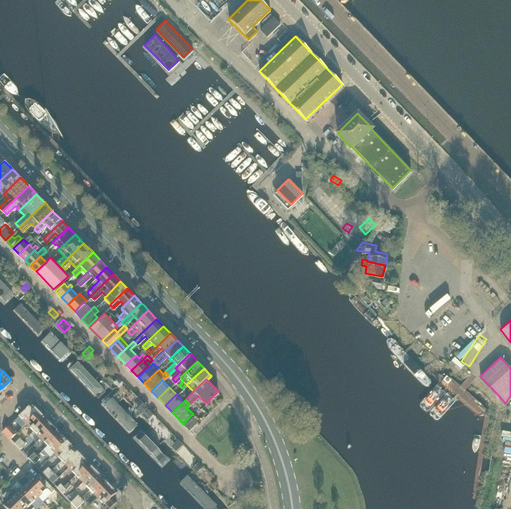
[(36,407),(37,407),(31,401),(29,403),(18,414),(25,422),(38,410),(36,407)]
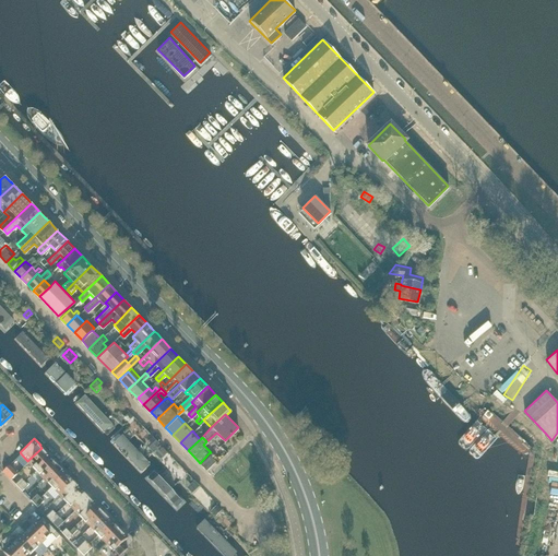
[(45,449),(44,450),(42,448),(27,461),(35,469),(49,456),(47,453),(48,452),(45,449)]
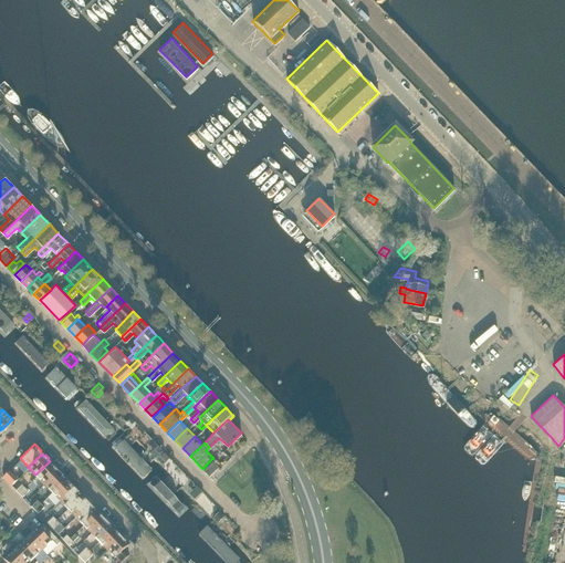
[(208,476),(218,466),(211,459),(202,469),(208,476)]
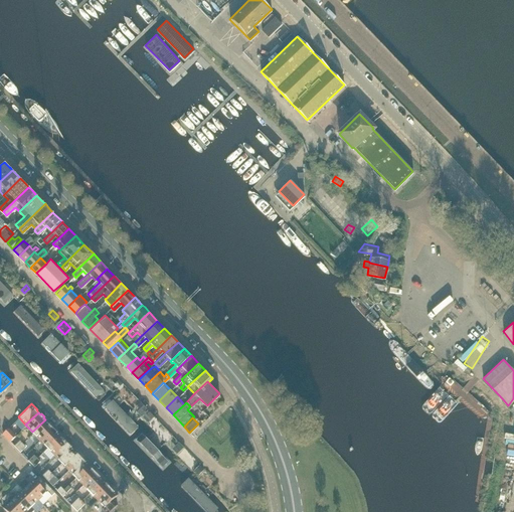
[(48,420),(47,421),(45,419),(32,432),(40,439),(52,427),(50,424),(51,423),(48,420)]
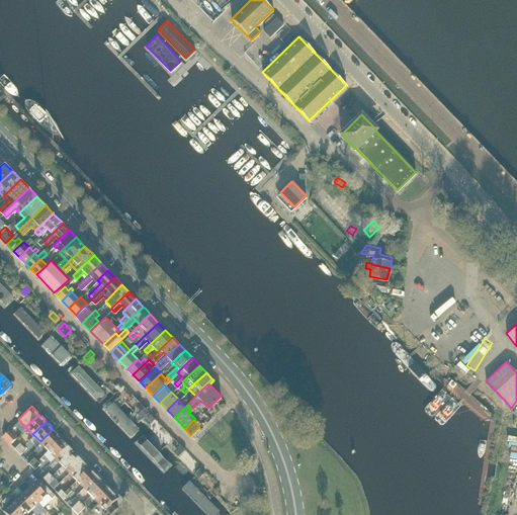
[(10,442),(15,437),(8,429),(2,434),(5,437),(8,440),(10,442)]
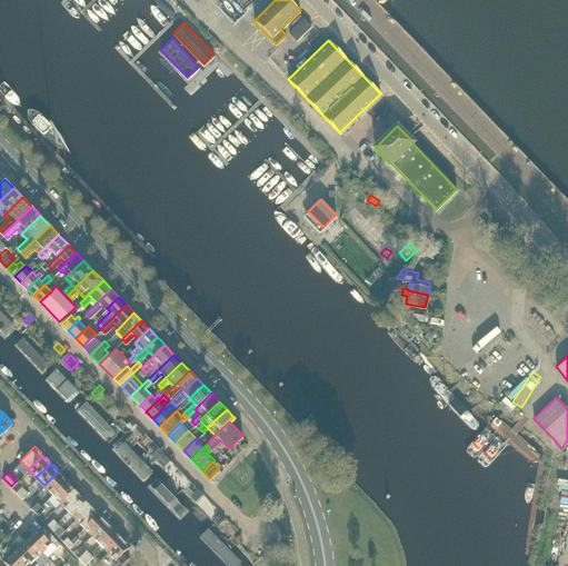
[(61,474),(60,474),(58,472),(45,485),(52,494),(66,480),(63,477),(65,477),(61,474)]
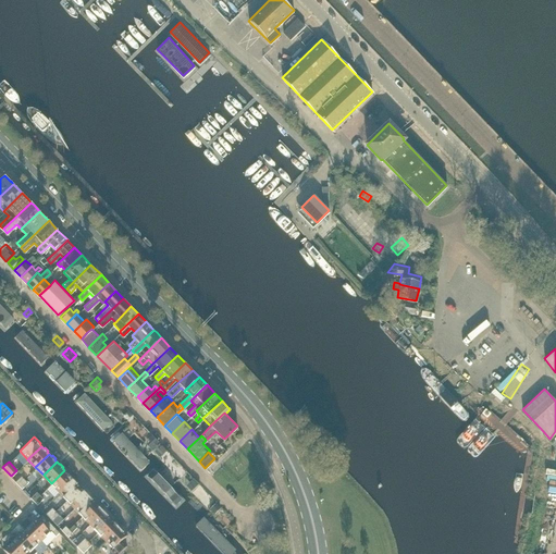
[(68,471),(66,472),(64,470),(51,483),(59,491),(72,478),(70,476),(71,475),(68,471)]
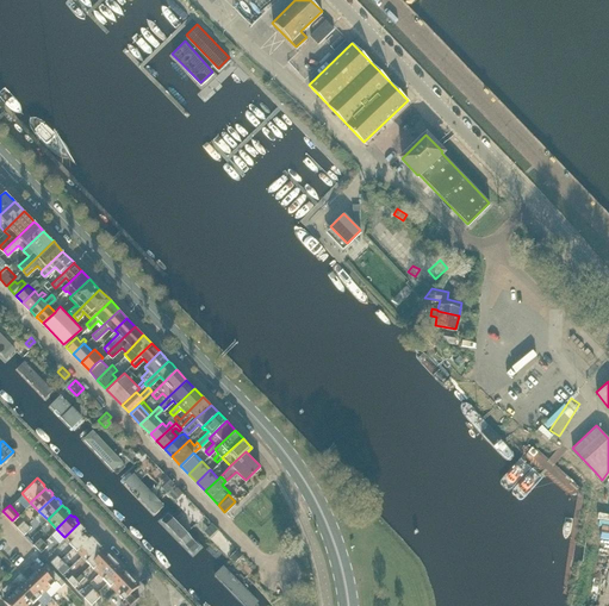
[(20,529),(26,523),(23,519),(17,525),(20,529)]
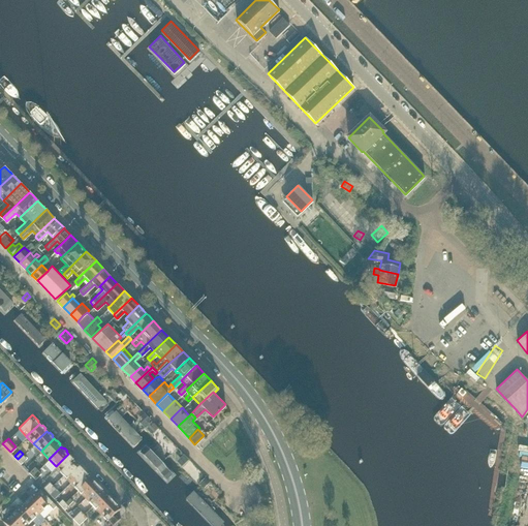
[(23,454),(18,459),(21,462),(26,457),(23,454)]
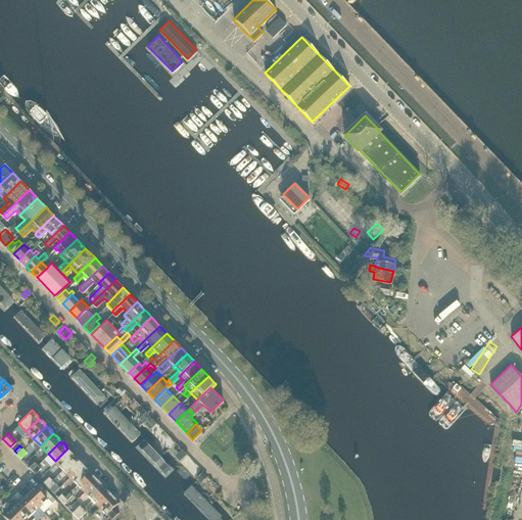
[(70,450),(69,451),(67,448),(55,461),(62,469),(75,456),(73,454),(74,453),(70,450)]
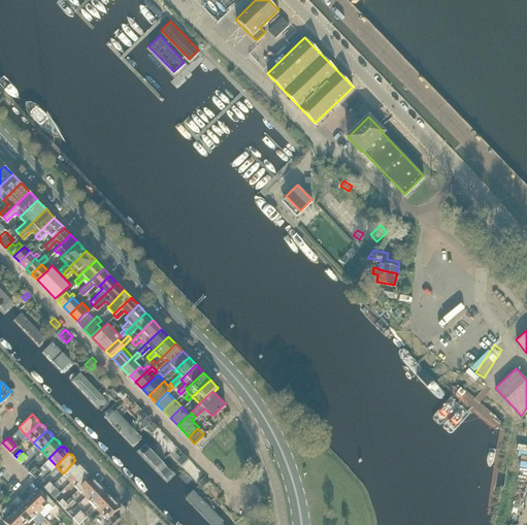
[(78,462),(75,460),(63,473),(70,481),(84,468),(80,466),(81,465),(78,462)]
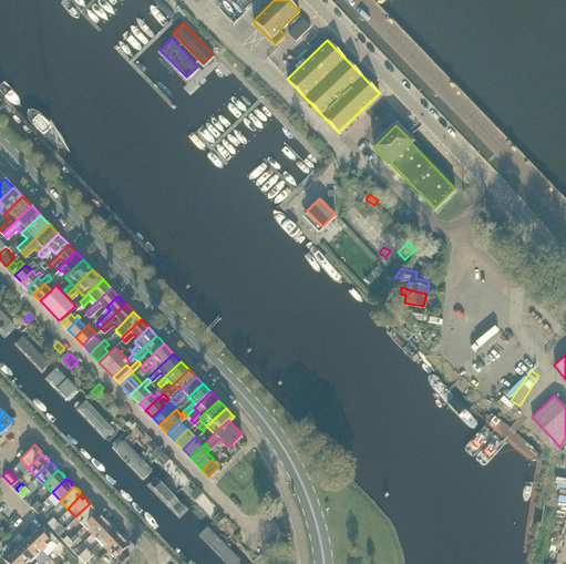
[(34,509),(40,503),(37,499),(31,505),(34,509)]
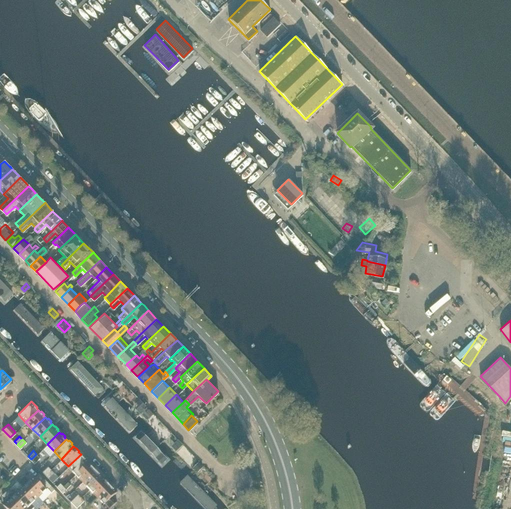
[(34,462),(39,457),(36,454),(31,459),(34,462)]
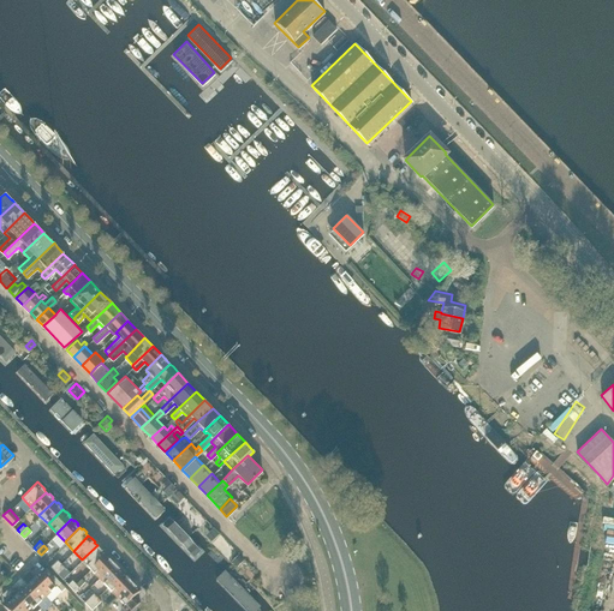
[(100,546),(100,547),(97,545),(82,559),(90,568),(106,553),(103,551),(103,550),(100,546)]
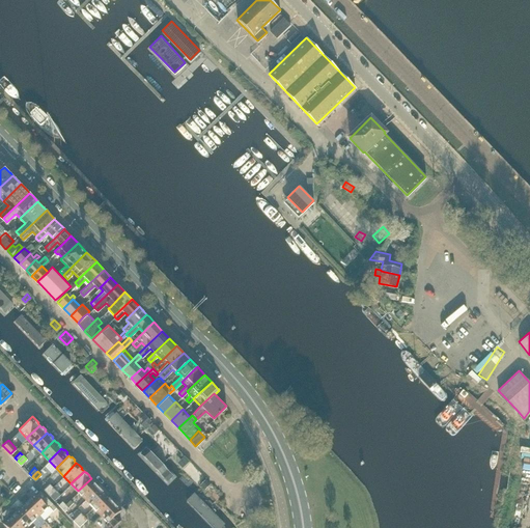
[(93,480),(91,478),(78,491),(85,499),(99,485),(96,483),(93,480)]
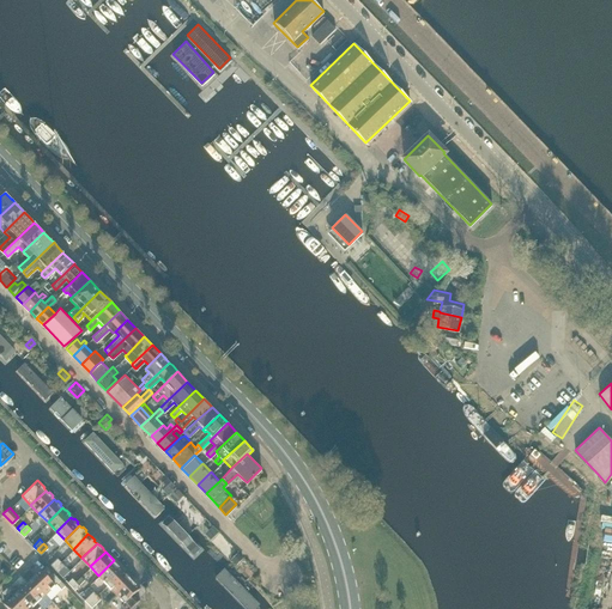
[(54,567),(61,560),(58,556),(50,564),(54,567)]
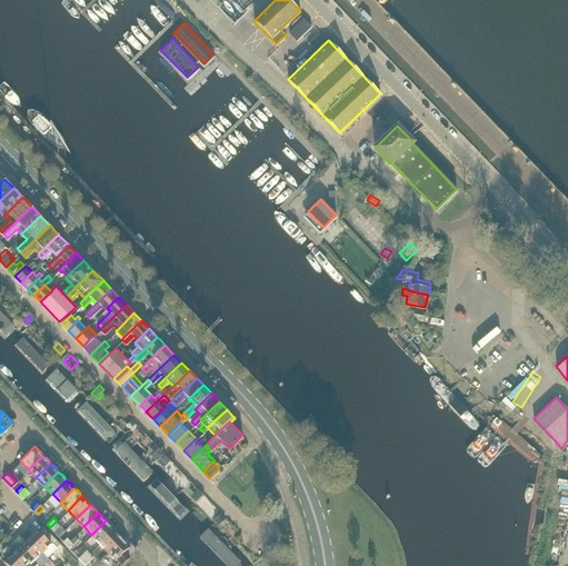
[(57,520),(50,527),(53,530),(60,524),(57,520)]
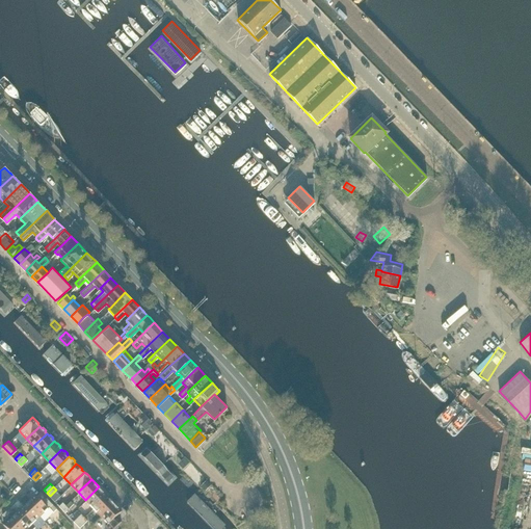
[(101,488),(101,490),(99,486),(85,500),(93,507),(106,495),(104,493),(104,492),(101,488)]
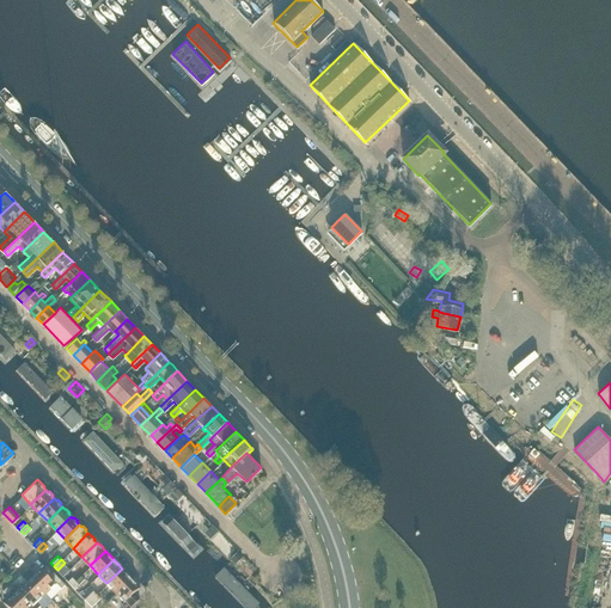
[(26,565),(23,569),(30,576),(46,591),(50,596),(61,587),(65,583),(47,564),(41,569),(40,567),(34,572),(31,570),(26,565)]
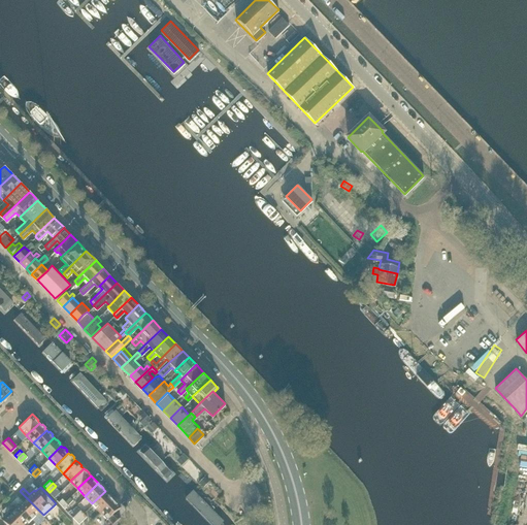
[(20,491),(17,494),(21,498),(23,500),(19,504),(32,518),(35,521),(37,524),(45,517),(43,515),(39,511),(26,497),(20,491)]
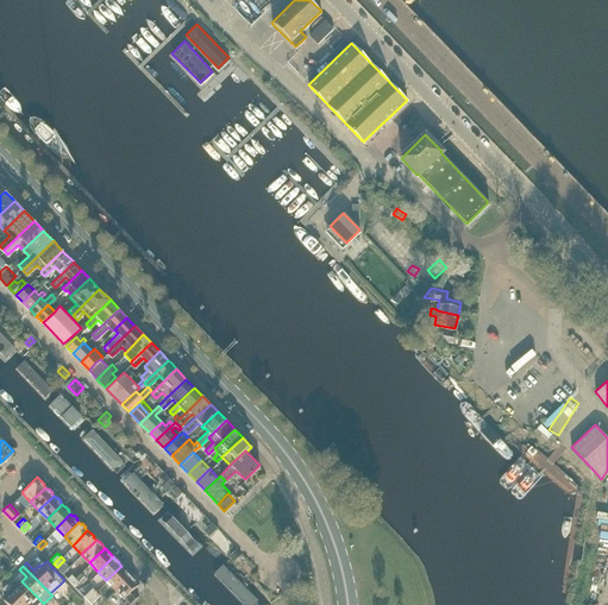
[(125,567),(124,568),(121,566),(106,580),(114,588),(130,574),(127,572),(129,571),(125,567)]
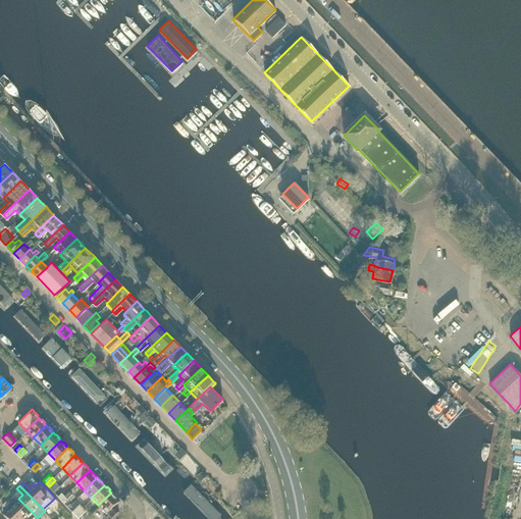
[(114,495),(113,495),(111,492),(98,505),(105,513),(103,515),(107,518),(108,518),(118,510),(113,505),(119,500),(114,495)]
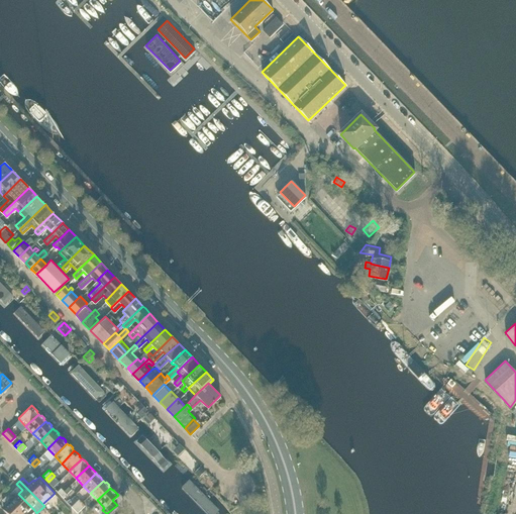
[(8,492),(5,495),(8,499),(10,501),(22,513),(29,513),(34,510),(31,507),(18,494),(13,498),(11,496),(12,496),(8,492)]
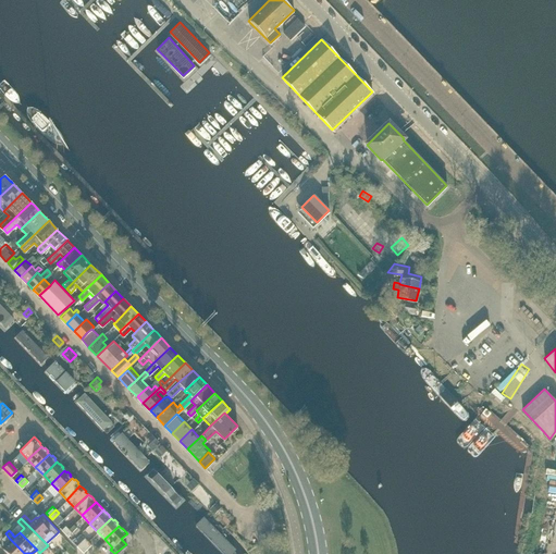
[(24,553),(11,540),(3,548),(9,553),(24,553)]
